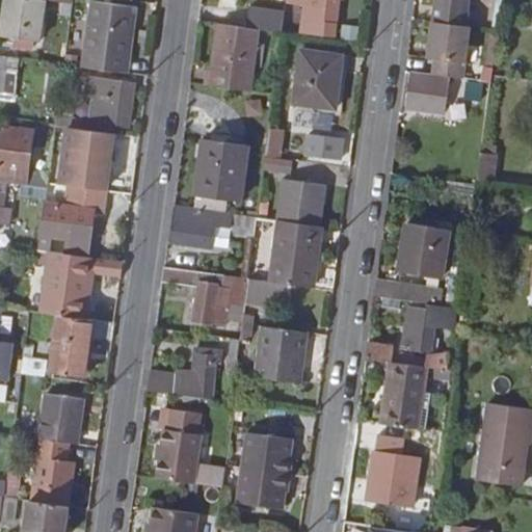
[(6,0),(2,37),(16,38),(15,45),(34,48),(34,42),(38,42),(44,0),(6,0)]
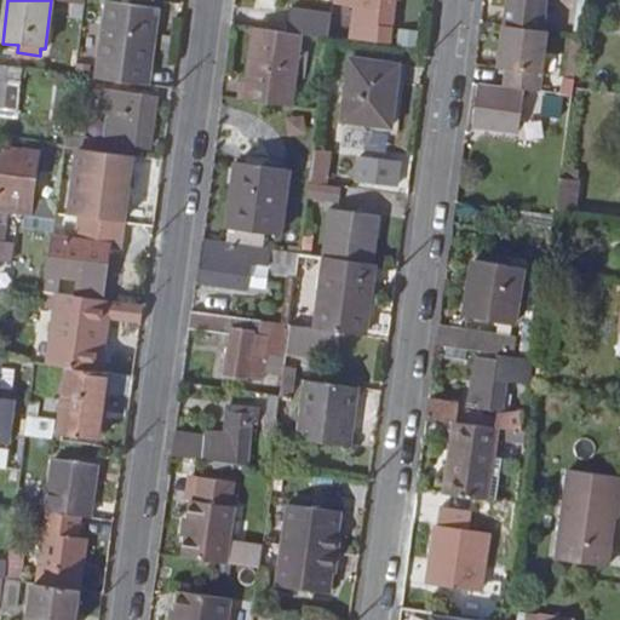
[(333,0),(333,5),(357,9),(354,40),(391,46),(397,0),(333,0)]
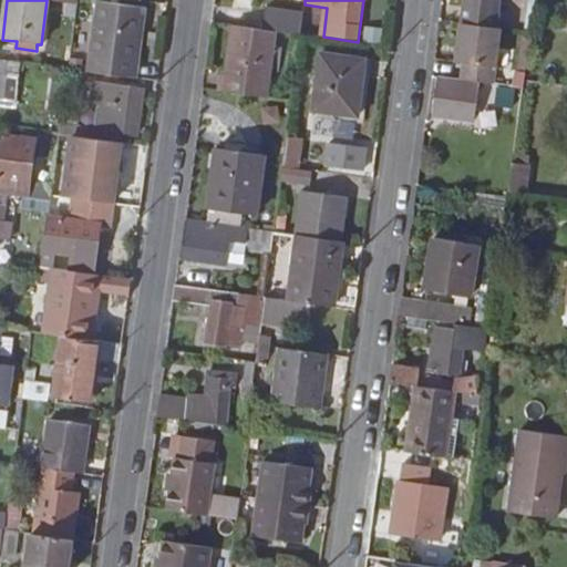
[(467,0),(464,24),(500,30),(502,0),(467,0)]
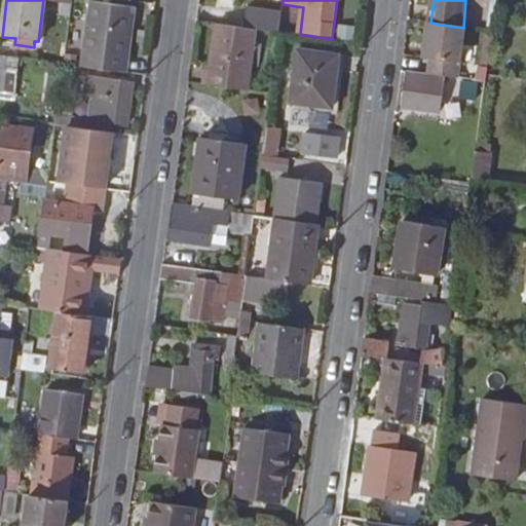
[(84,67),(127,74),(136,7),(92,1),(84,67)]
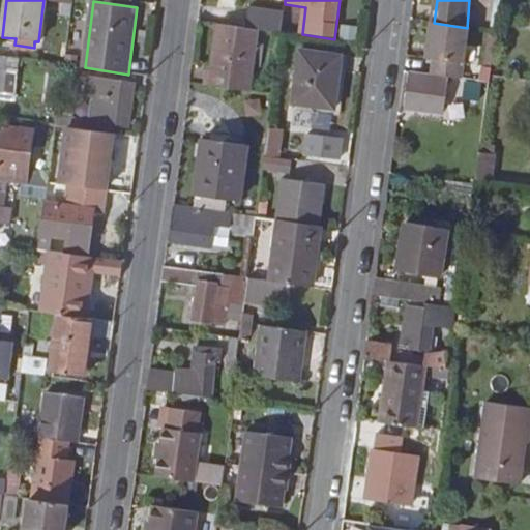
[(259,32),(281,35),(284,16),(246,10),(244,30),(259,32)]
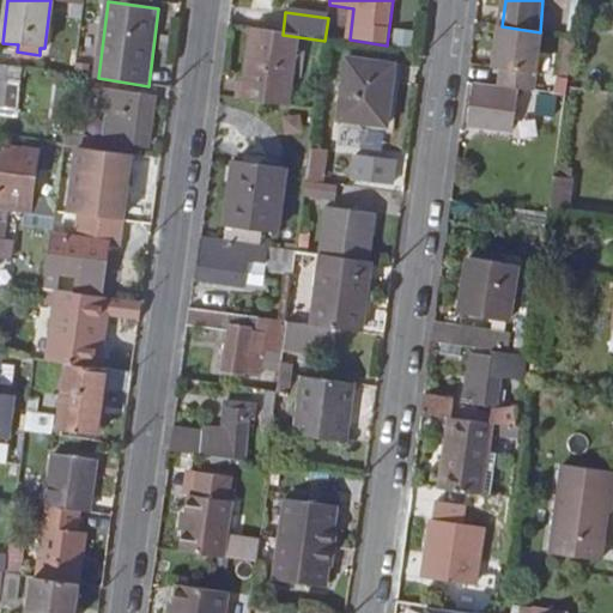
[(503,87),(534,92),(544,32),(540,32),(502,26),(495,68),(504,70),(503,87)]
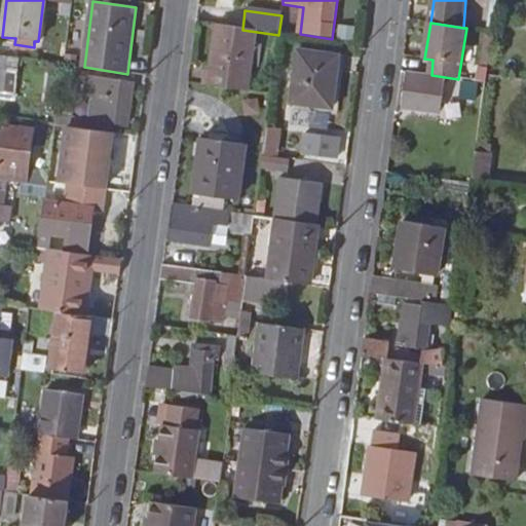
[(248,94),(257,32),(242,30),(217,26),(208,87),(248,94)]
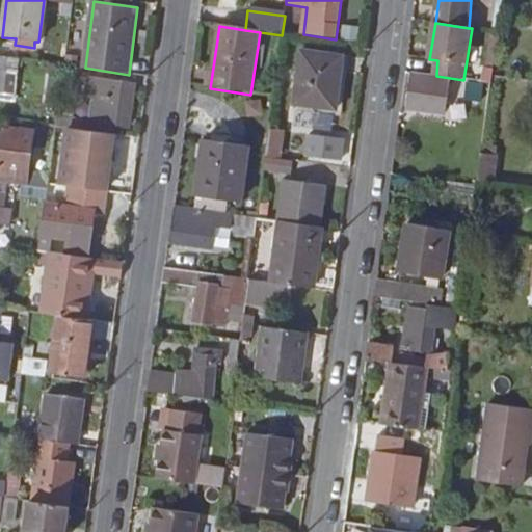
[(344,57),(302,51),(294,105),(337,110),(344,57)]
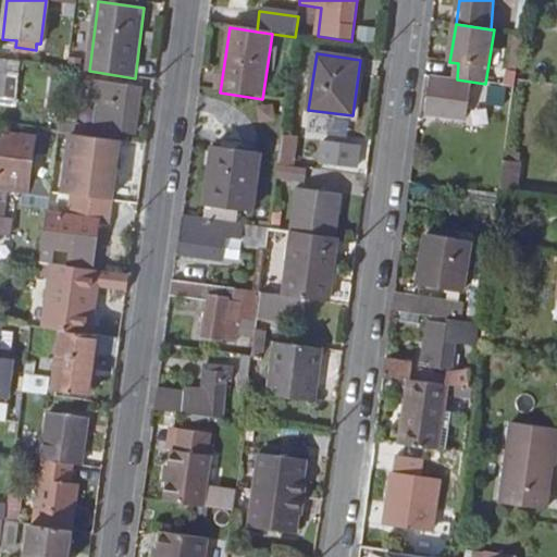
[(36,64),(5,60),(2,77),(34,81),(36,64)]
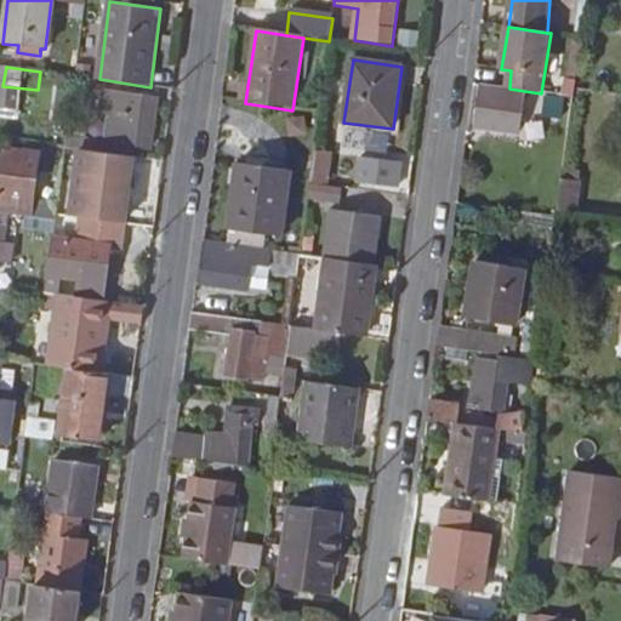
[(510,89),(482,84),(477,125),(520,131),(527,98),(508,96),(510,89)]
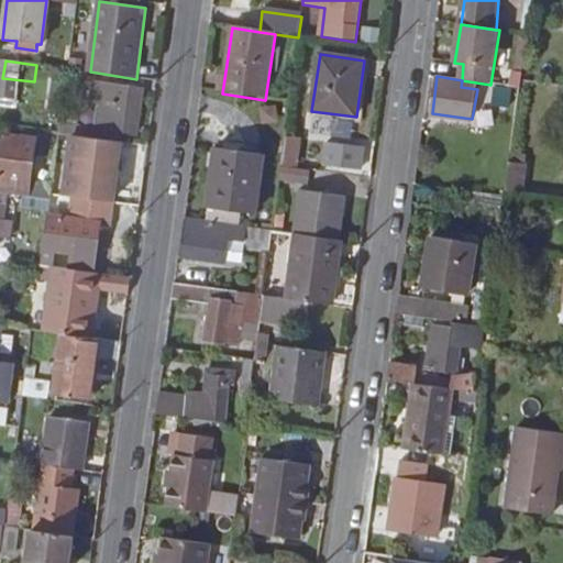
[(34,81),(2,78),(0,77),(0,100),(31,105),(34,81)]
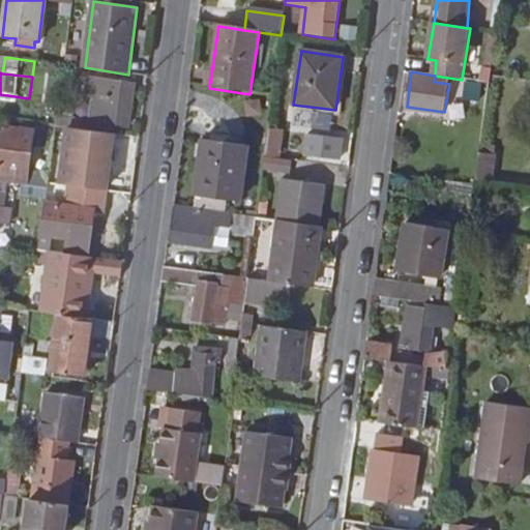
[(93,98),(88,131),(108,134),(109,125),(126,126),(133,86),(88,79),(85,96),(93,98)]
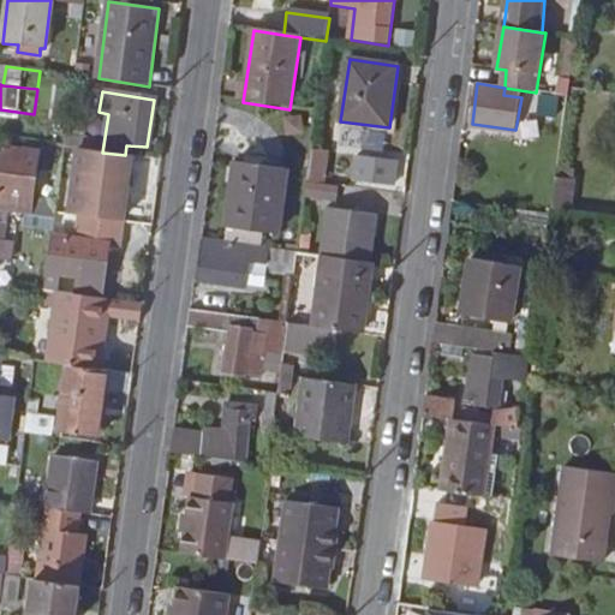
[(559,103),(542,100),(538,118),(556,120),(559,103)]
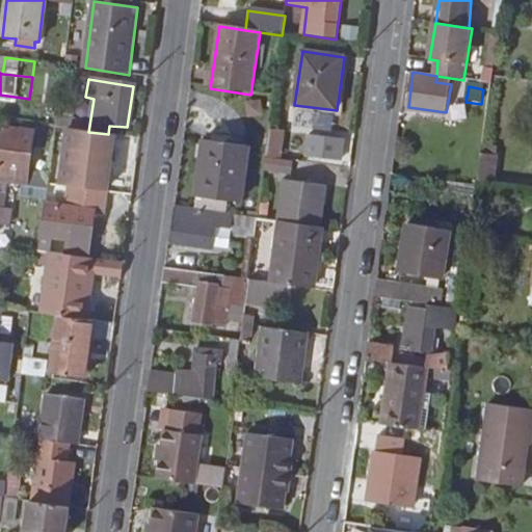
[(55,127),(53,137),(64,139),(67,128),(55,127)]
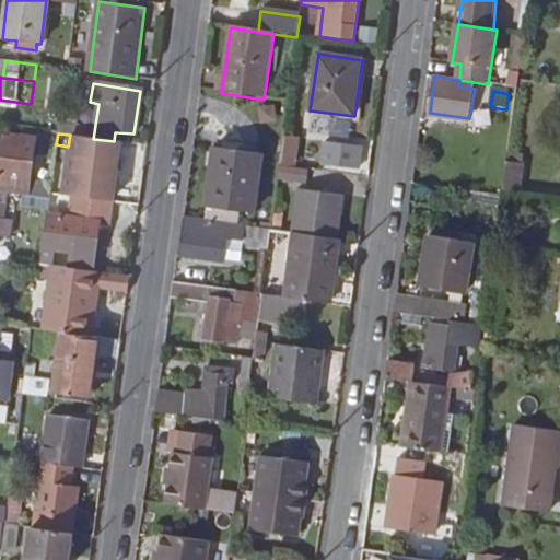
[(0,141),(0,189),(10,191),(25,194),(34,139),(1,135),(0,141)]
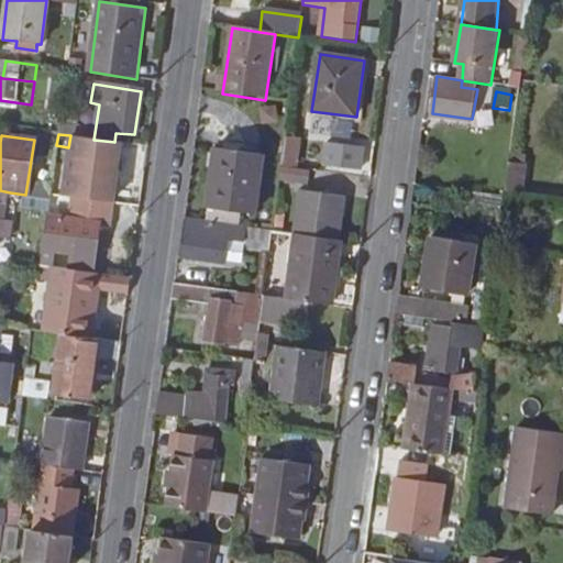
[(128,205),(136,145),(114,142),(94,140),(70,136),(63,196),(72,197),(112,201),(128,205)]
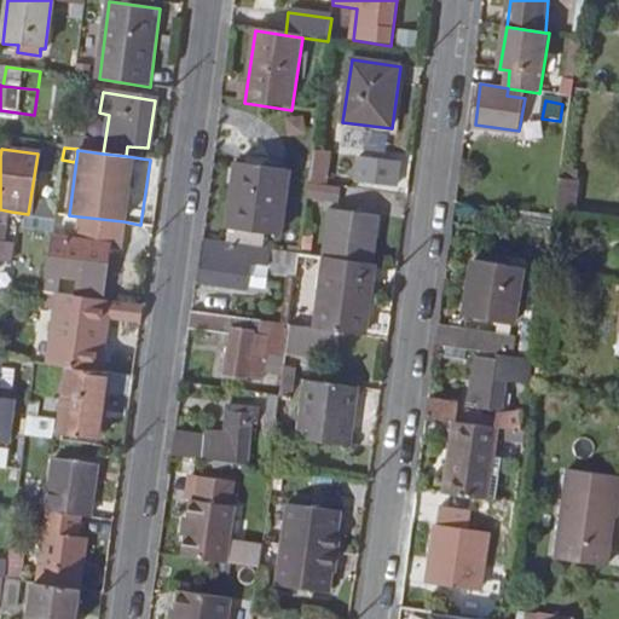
[(253,249),(275,252),(288,157),(236,151),(223,246),(253,249)]
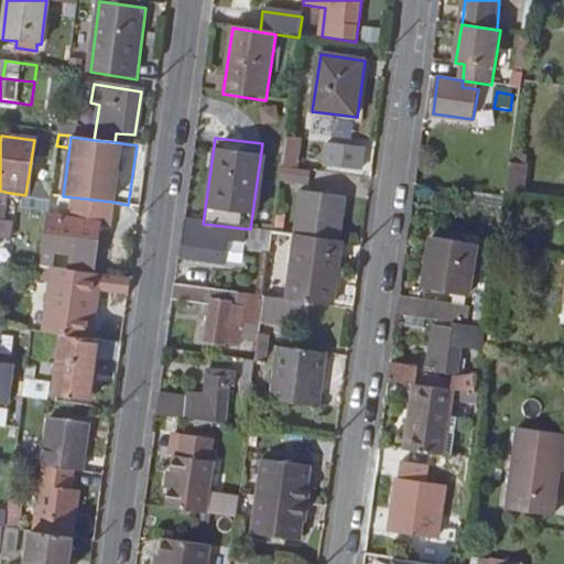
[(283,139),(280,164),(292,166),(296,141),(283,139)]
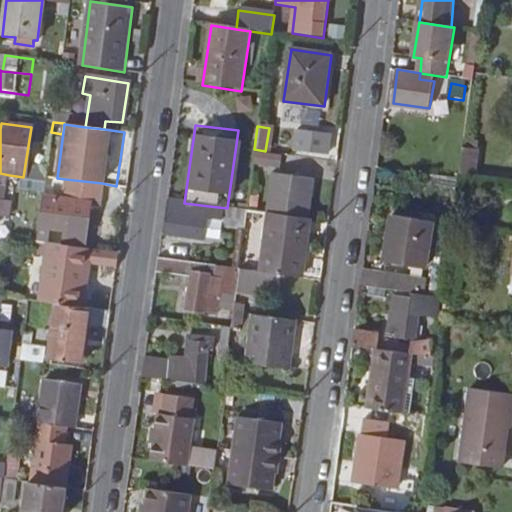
[(301,132),(297,152),(326,156),(329,136),(301,132)]
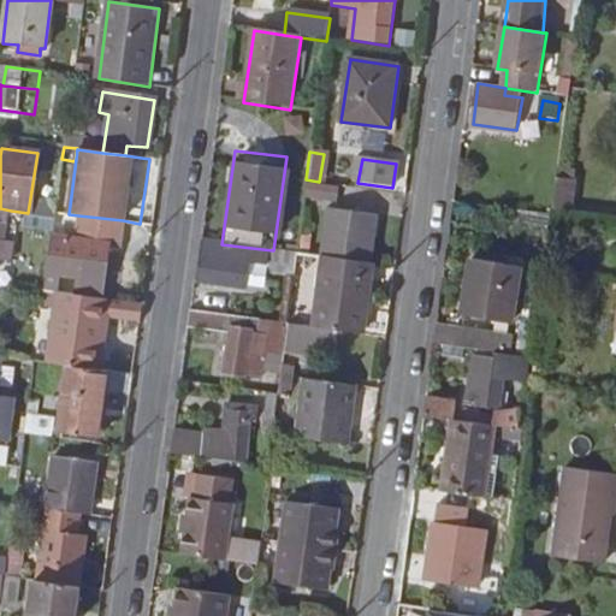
[(574,181),(557,179),(554,208),(570,211),(574,181)]
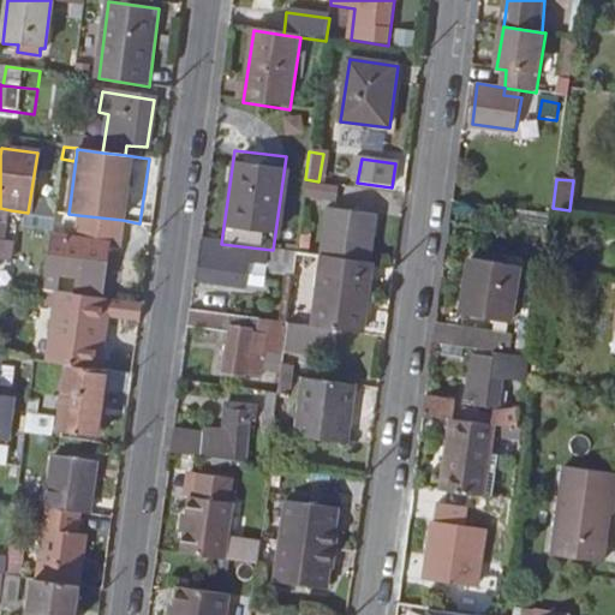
[(0,208),(0,245),(6,246),(11,210),(0,208)]
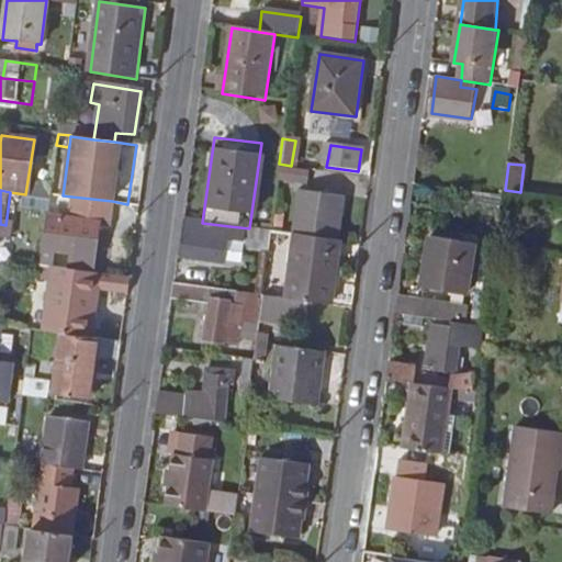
[(338,240),(340,240),(347,197),(300,191),(293,234),(338,240)]
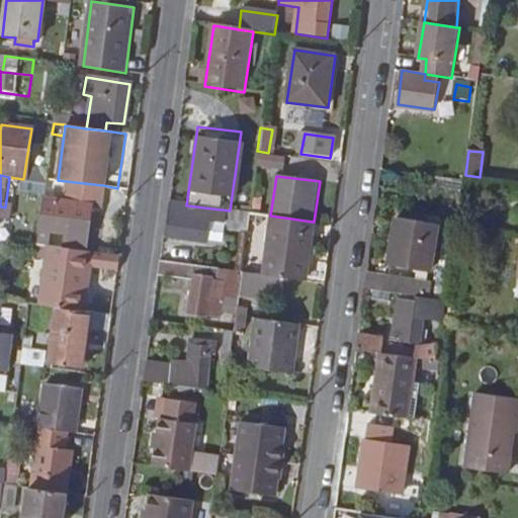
[(36,243),(84,249),(91,206),(100,208),(103,185),(66,181),(64,200),(44,197),(36,243)]
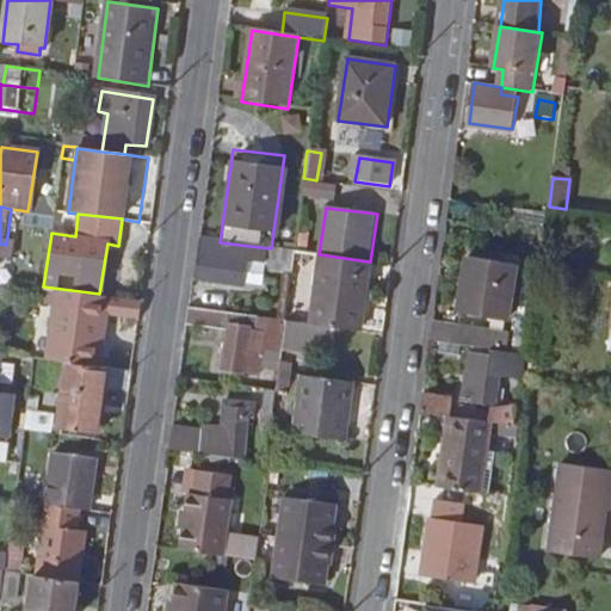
[(220,242),(205,240),(203,253),(199,253),(196,282),(233,288),(234,284),(244,287),(250,246),(220,242)]
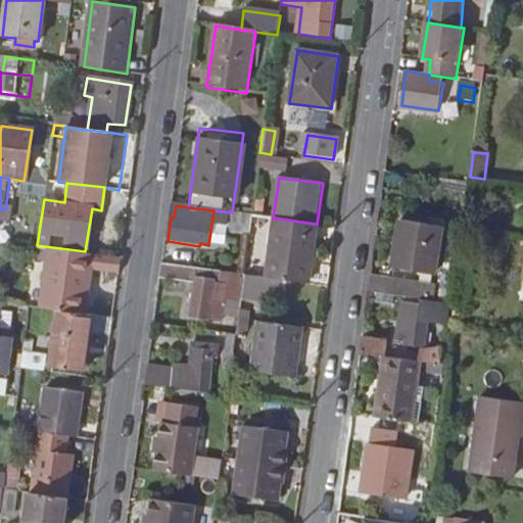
[(228,214),(229,233),(247,232),(246,212),(228,214)]
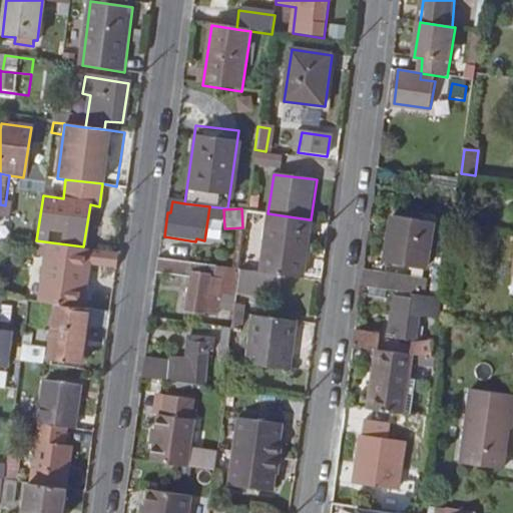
[(398,212),(391,260),(429,265),(435,218),(398,212)]
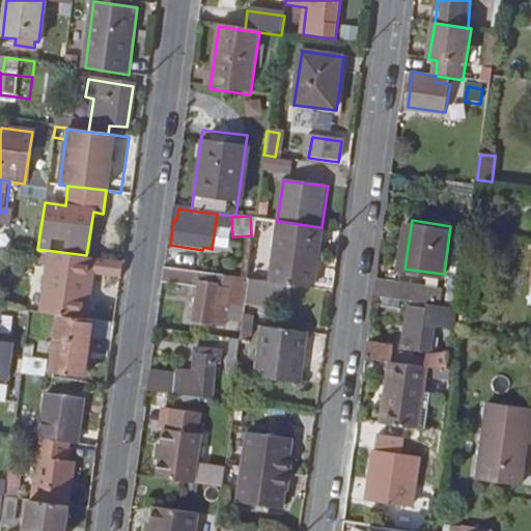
[(281,285),(312,289),(319,227),(277,221),(276,221),(269,283),(281,285)]
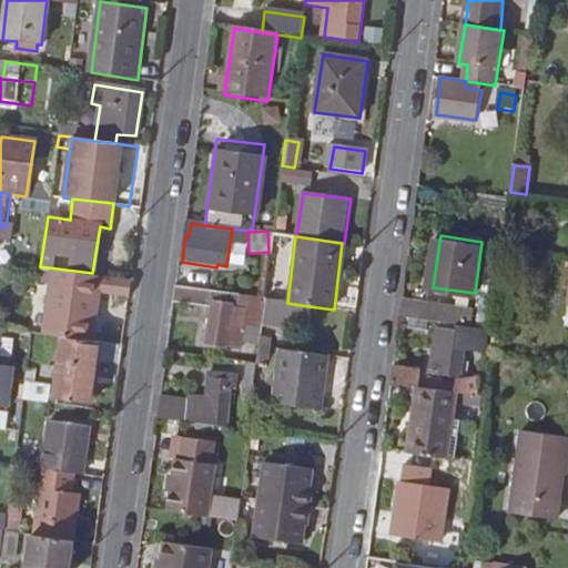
[(129,294),(131,279),(92,273),(40,266),(37,265),(34,279),(50,281),(47,306),(50,307),(47,335),(62,337),(90,341),(97,291),(129,294)]
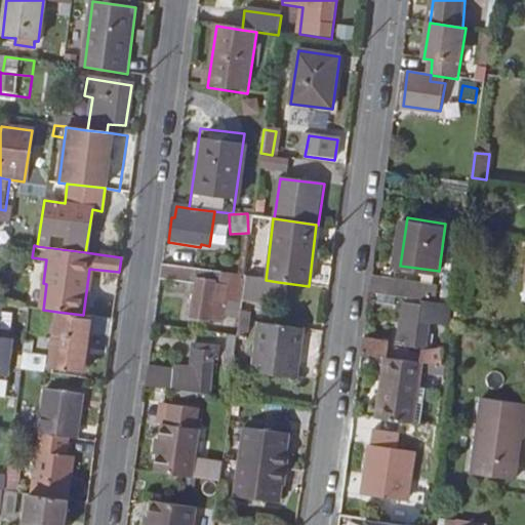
[(161,267),(159,281),(196,285),(193,321),(217,323),(223,275),(161,267)]
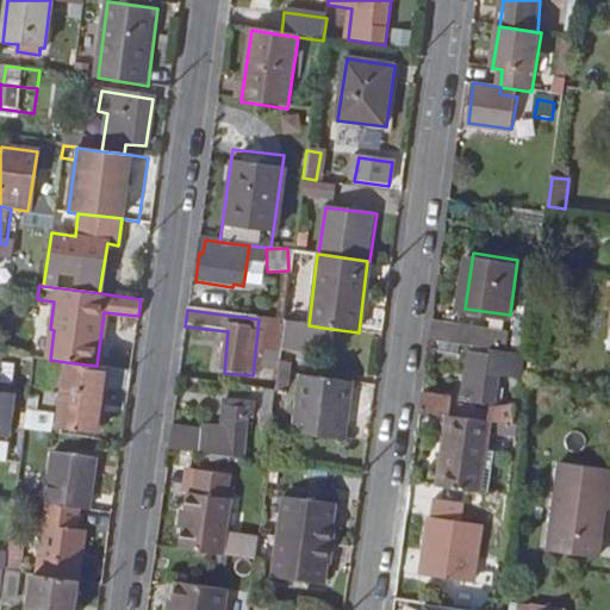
[(434,321),(431,342),(478,347),(481,328),(434,321)]
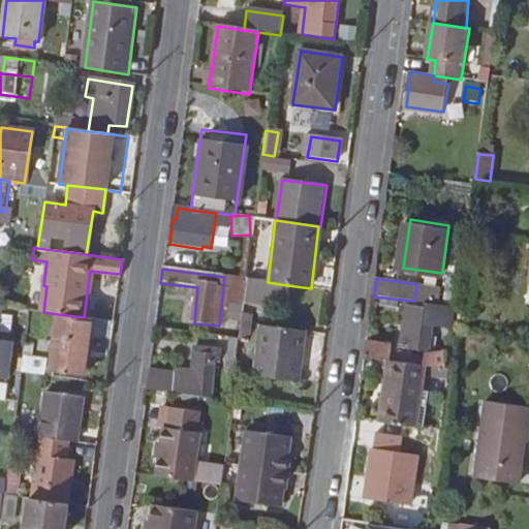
[(278,305),(280,284),(268,282),(246,280),(243,301),(278,305)]
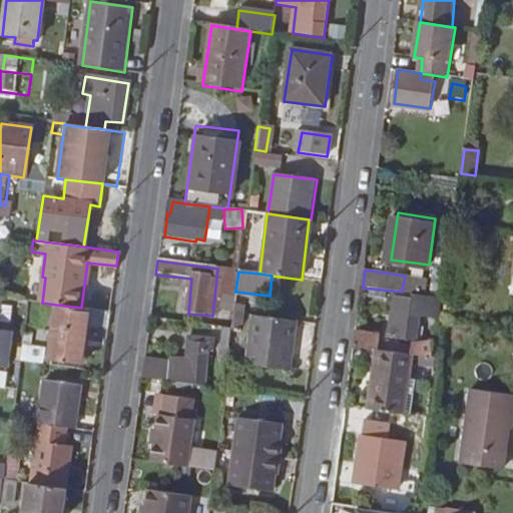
[(424,299),(398,295),(392,338),(418,342),(424,299)]
